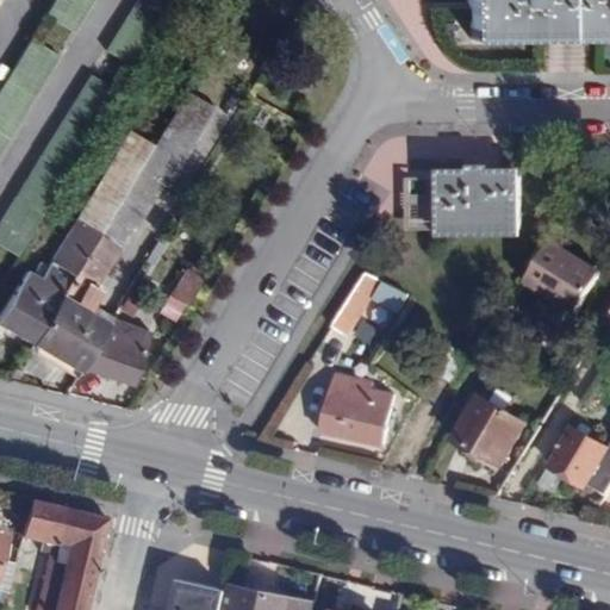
[(136,0),(106,50),(132,68),(162,18),(173,0),(136,0)]
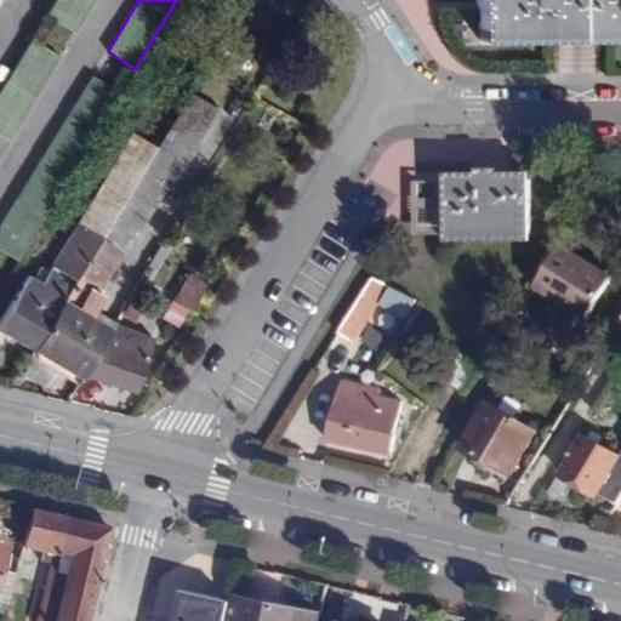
[(620,0),(478,0),(479,38),(620,36),(620,0)]
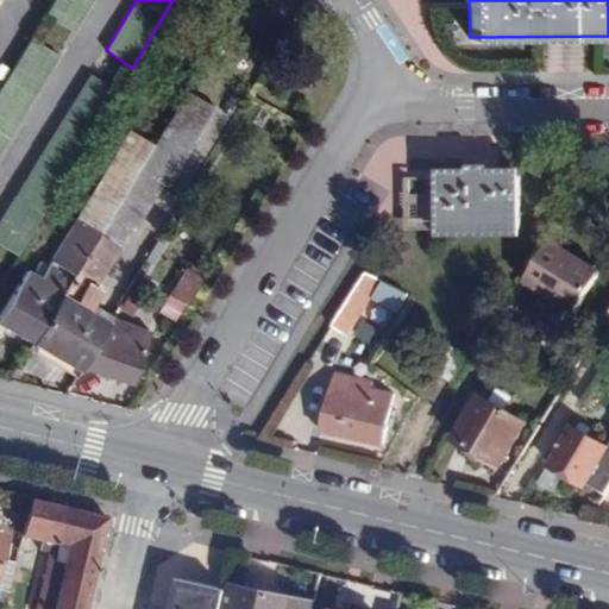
[(30,38),(0,87),(0,146),(56,55),(30,38)]
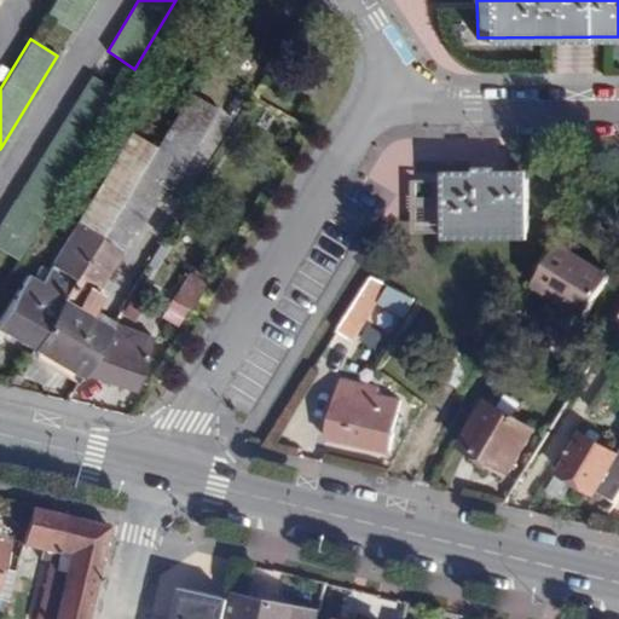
[(0,225),(0,249),(17,260),(119,93),(92,76),(0,225)]
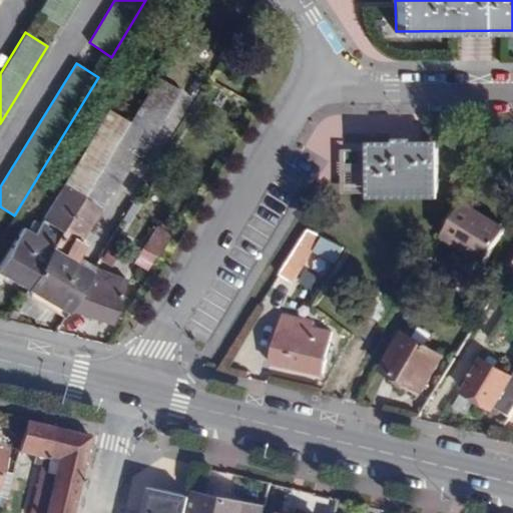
[(154,76),(141,97),(164,112),(178,90),(154,76)]
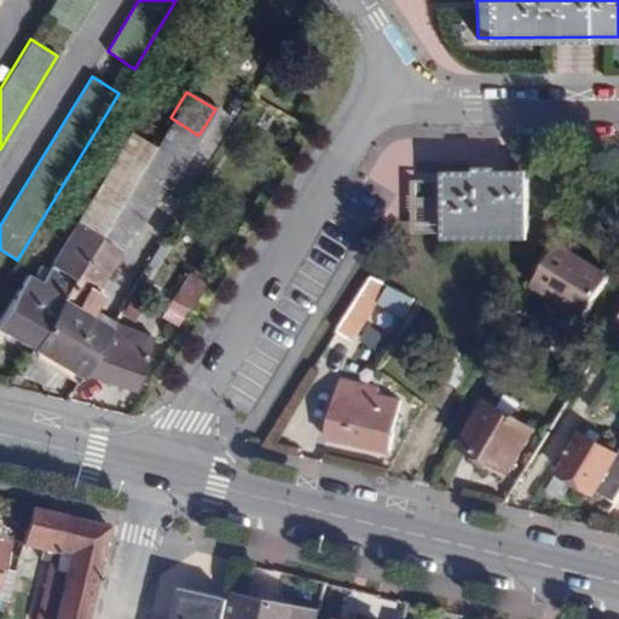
[(171,117),(152,148),(181,166),(198,136),(171,117)]
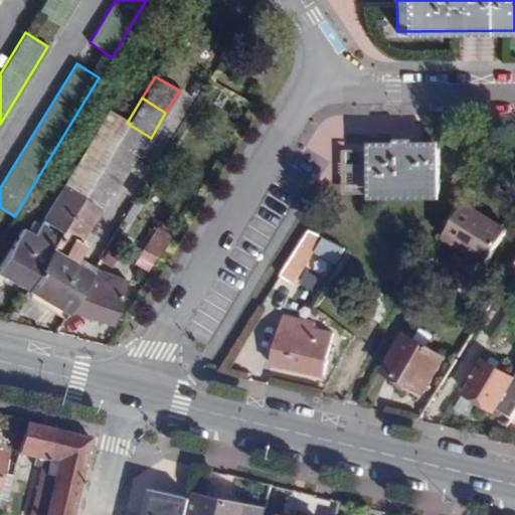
[(64,186),(82,196),(101,166),(116,142),(127,123),(109,113),(64,186)]
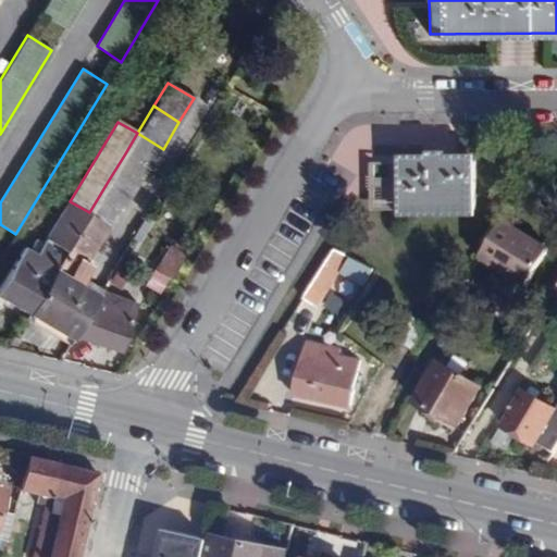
[(163,149),(137,133),(125,153),(147,166),(150,169),(163,149)]
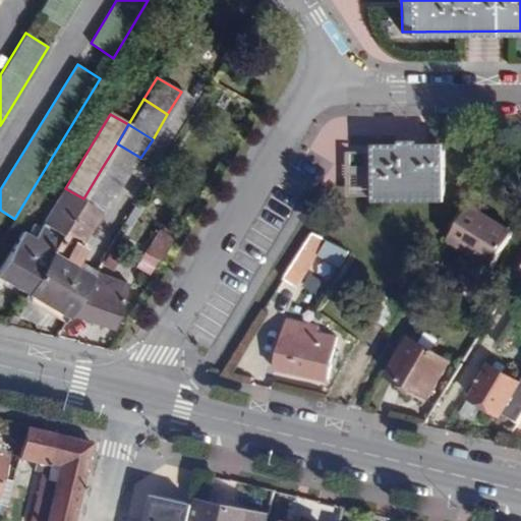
[(117,143),(102,168),(123,181),(137,156),(117,143)]
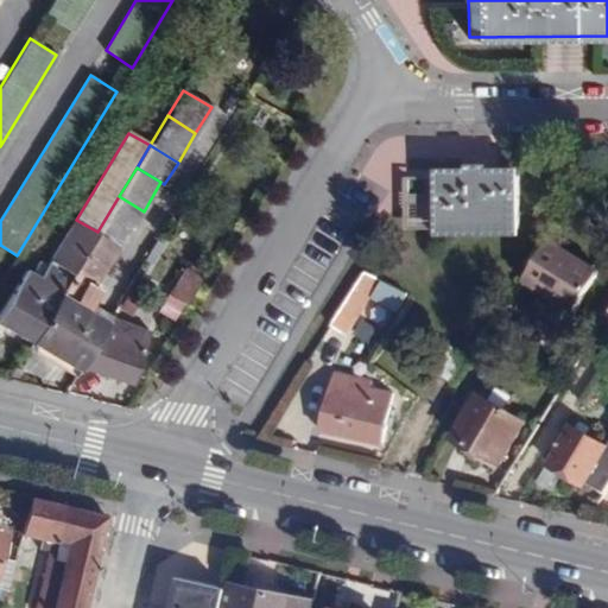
[(435,179),(435,184),(435,226),(436,235),(498,233),(498,240),(518,239),(517,178),(496,178),(495,190),(485,190),(485,171),(485,169),(466,169),(466,172),(466,178),(435,179)]
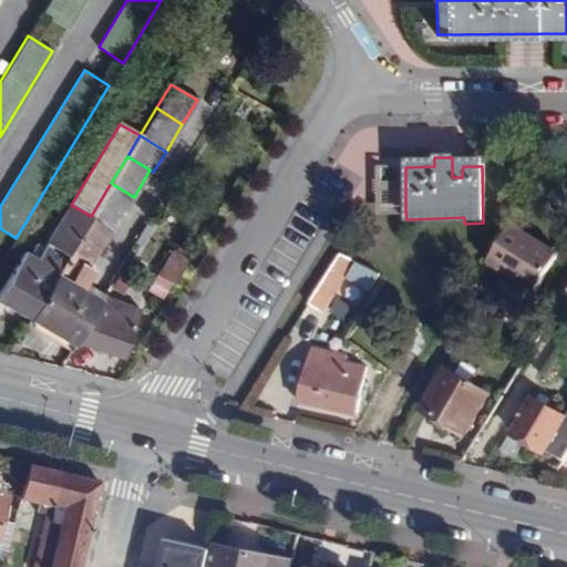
[(463,166),(482,166),(482,160),(452,160),(452,177),(462,177),(463,166)]
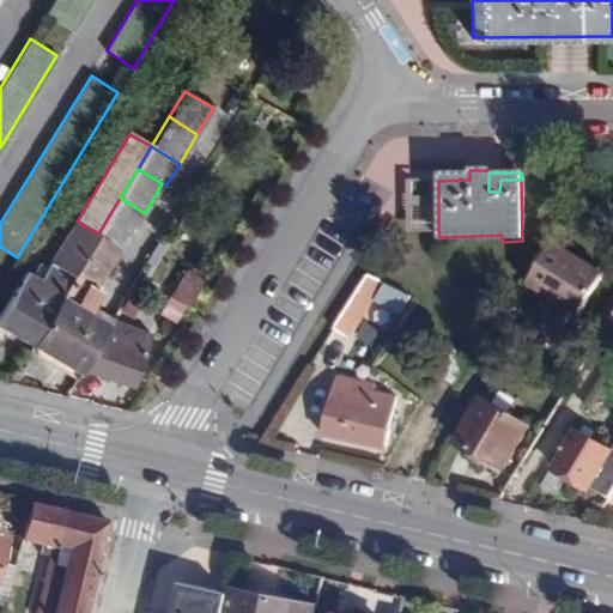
[(438,228),(438,186),(408,187),(410,228),(438,228)]
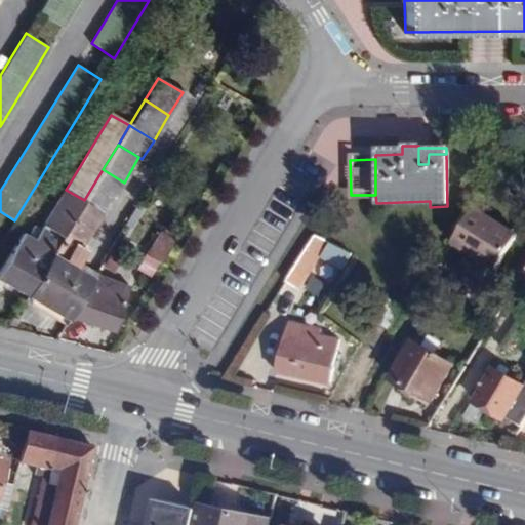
[(84,200),(27,294),(40,301),(52,309),(68,318),(70,315),(94,275),(95,273),(83,265),(68,256),(75,244),(82,247),(103,212),(106,214),(124,183),(103,169),(84,200)]
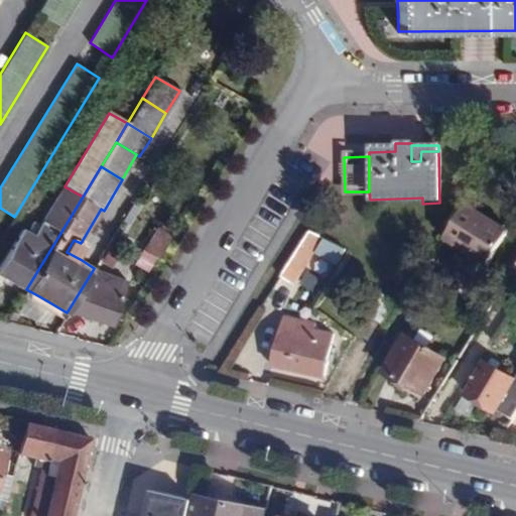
[(0,264),(0,273),(26,289),(83,197),(65,186),(34,237),(21,229),(0,264)]
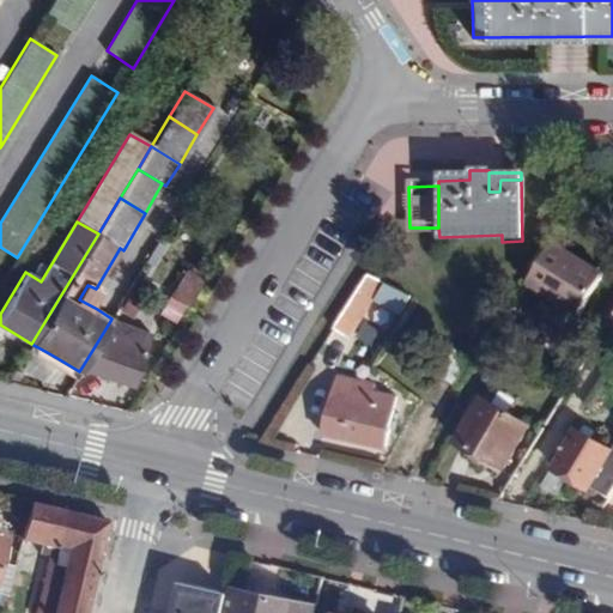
[(554,236),(521,293),(538,304),(538,307),(571,323),(606,267),(554,236)]
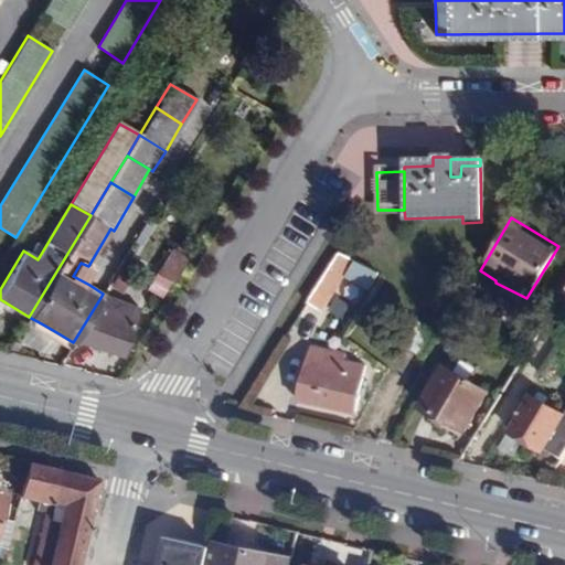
[(168,302),(194,258),(170,245),(145,289),(168,302)]
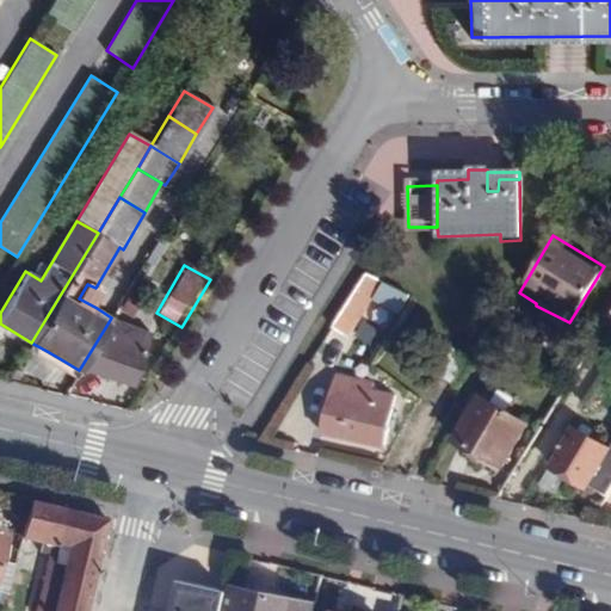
[(368,272),(334,327),(347,335),(372,296),(396,312),(406,296),(368,272)]
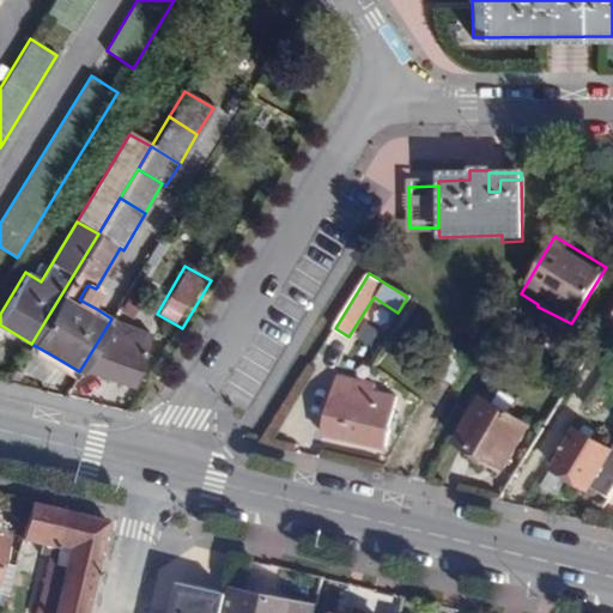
[(146,292),(133,284),(117,309),(129,317),(146,292)]
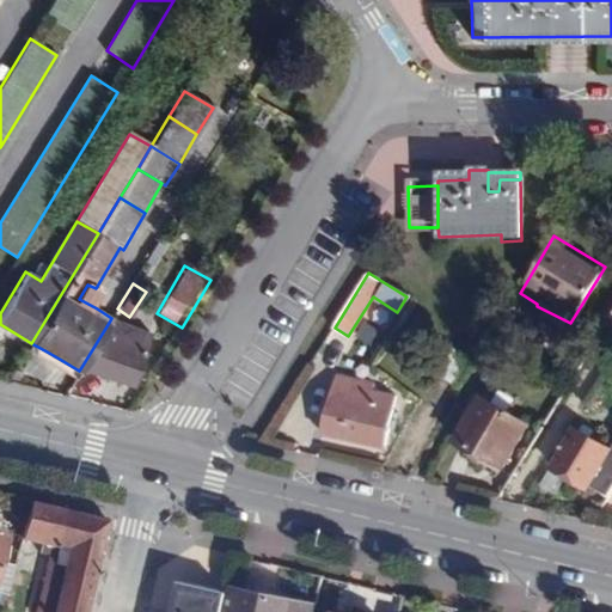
[(104,295),(96,288),(87,285),(79,299),(97,308),(104,295)]
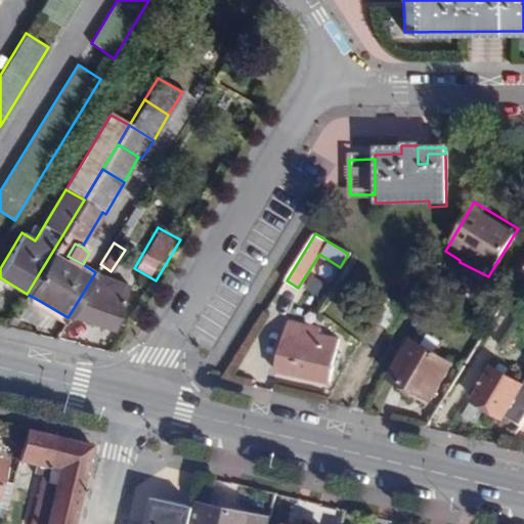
[(94,274),(70,314),(113,330),(127,286),(94,274)]
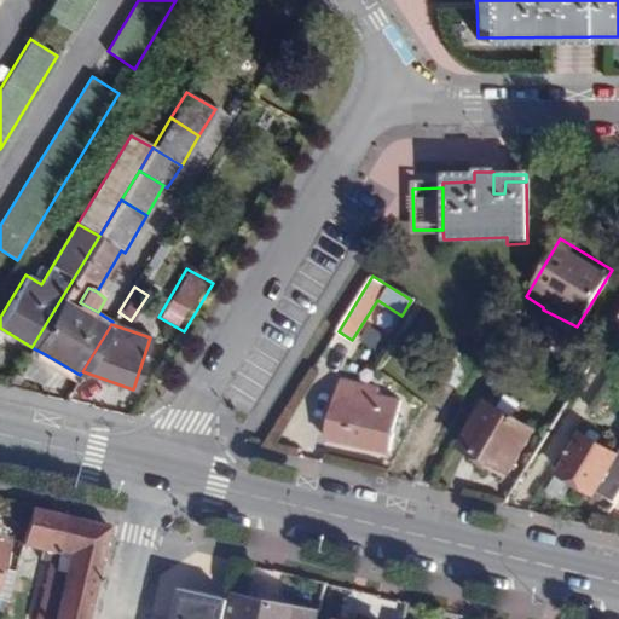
[(62,364),(47,356),(42,363),(57,370),(62,364)]
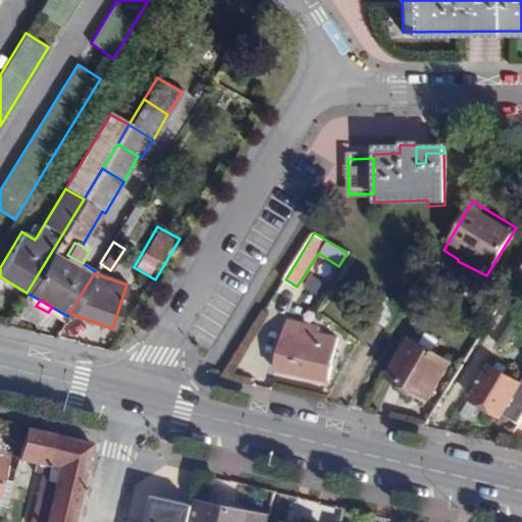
[(325,381),(334,338),(316,334),(317,327),(285,322),(276,371),(325,381)]
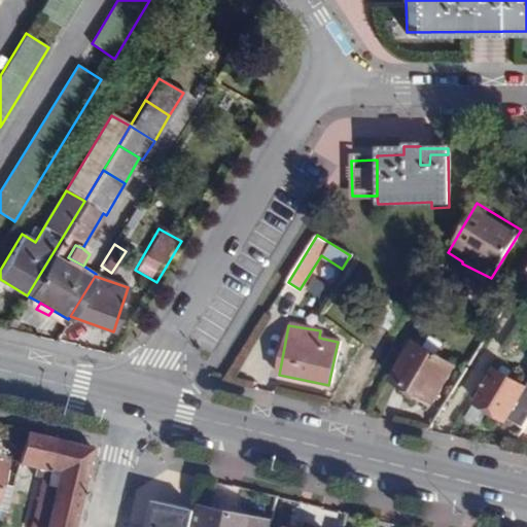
[(431,403),(452,367),(414,343),(391,379),(431,403)]
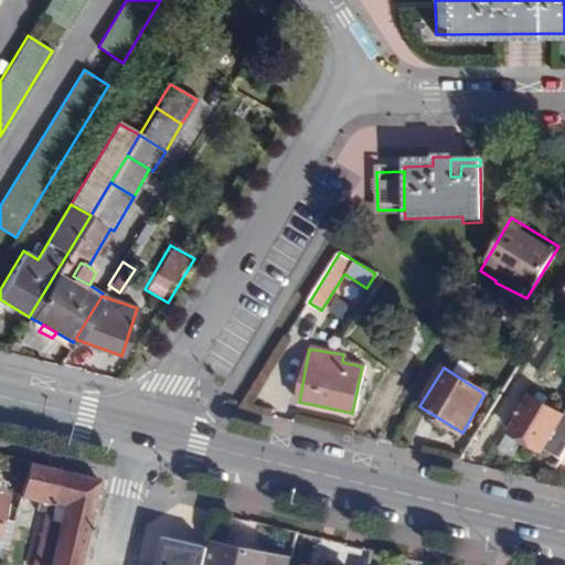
[(77,564),(98,481),(30,461),(20,497),(38,502),(36,510),(62,516),(49,564),(77,564)]
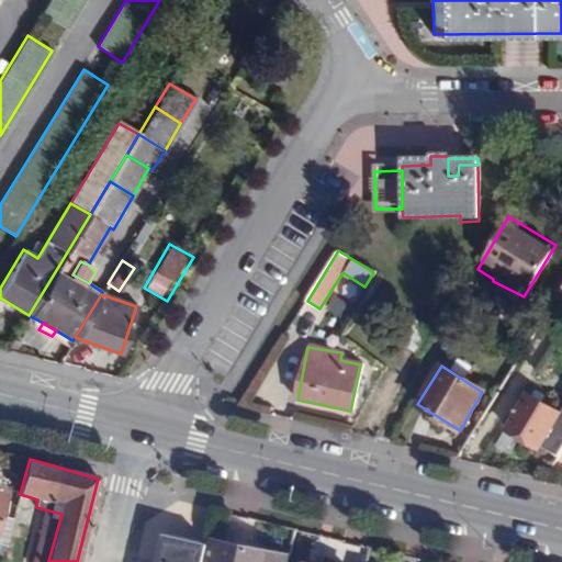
[(159,561),(204,561),(209,544),(166,535),(159,561)]
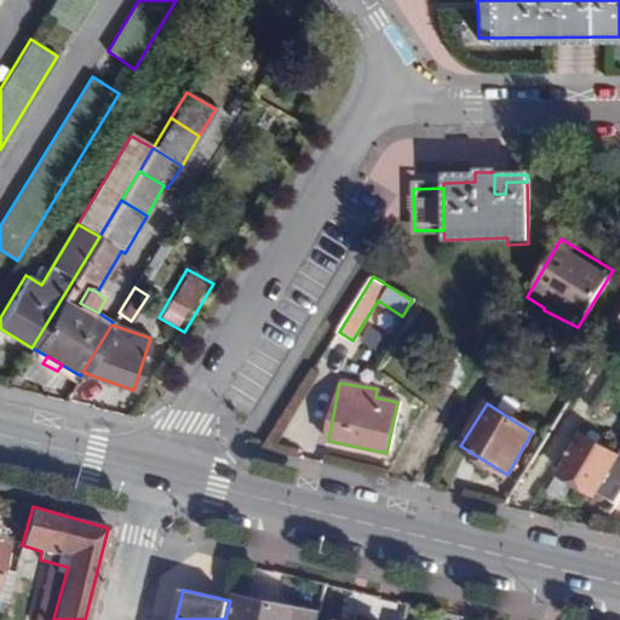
[(225,619),(239,619),(245,596),(233,592),(230,601),(225,619)]
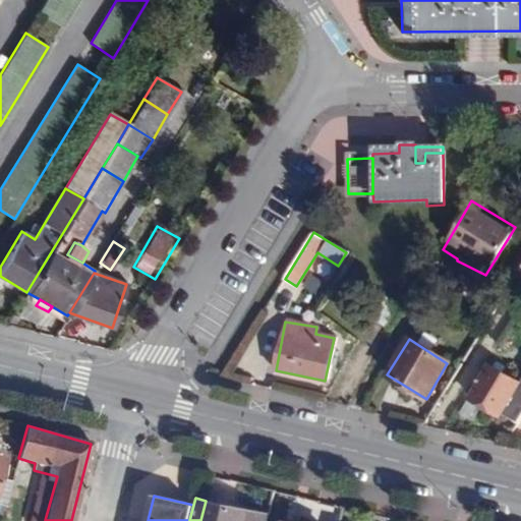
[(269,520),(270,516),(206,501),(200,520),(269,520)]
